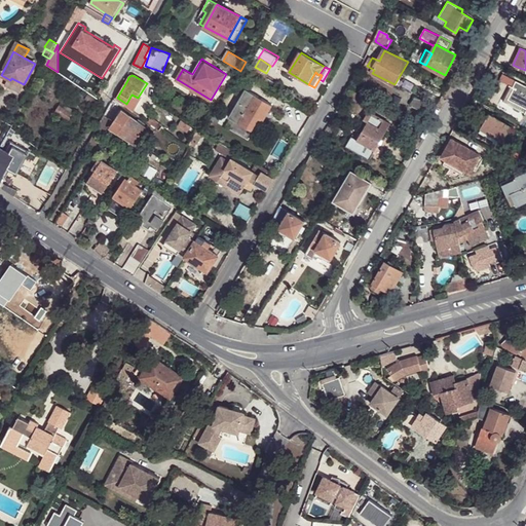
[(22,87),(24,84),(11,78),(10,80),(22,87)]
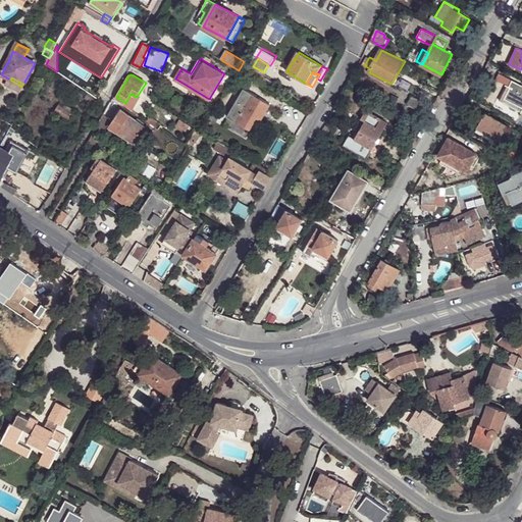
[(521,84),(512,79),(509,85),(511,86),(510,87),(505,97),(521,106),(521,84)]
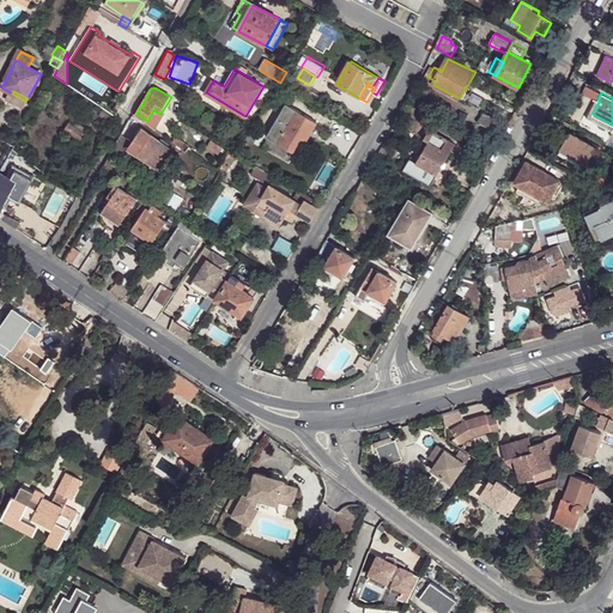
[(611,129),(612,125),(593,114),(599,102),(595,101),(586,116),(611,129)]
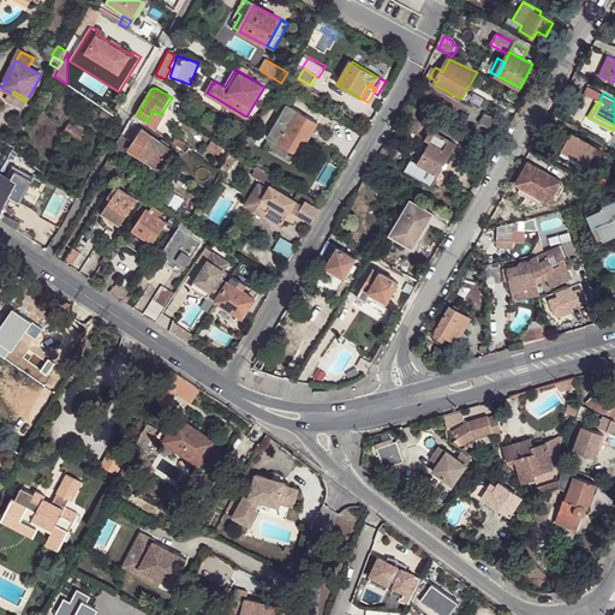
[(268,137),(280,144),(299,112),(287,105),(268,137)]
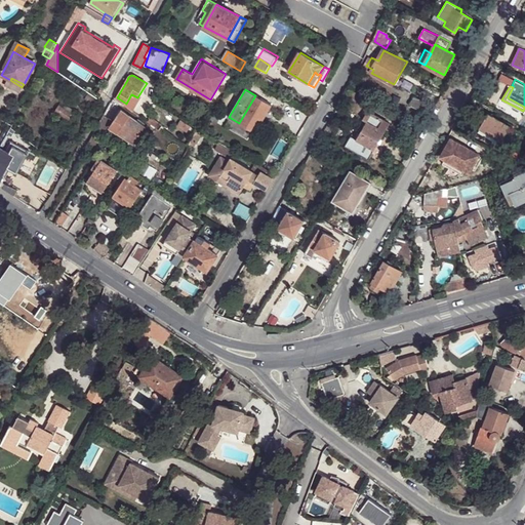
[(99,109),(104,103),(88,91),(83,98),(99,109)]
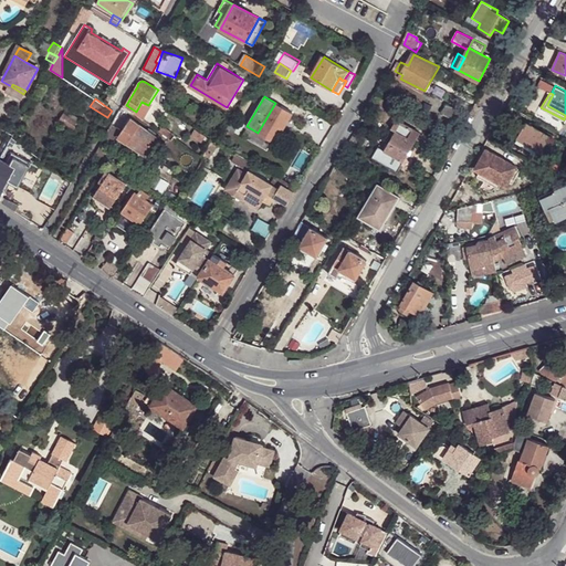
[(137,116),(143,119),(152,107),(148,105),(142,102),(136,112),(133,114),(137,116)]
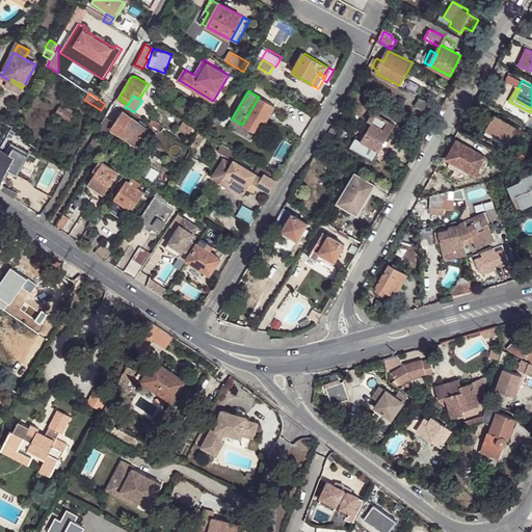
[(414,105),(428,113),(433,105),(419,96),(414,105)]
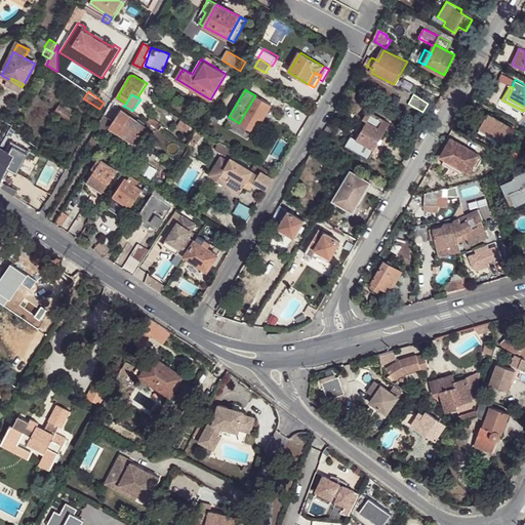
[(255,95),(239,123),(251,130),(257,119),(263,121),(265,117),(272,106),(255,95)]
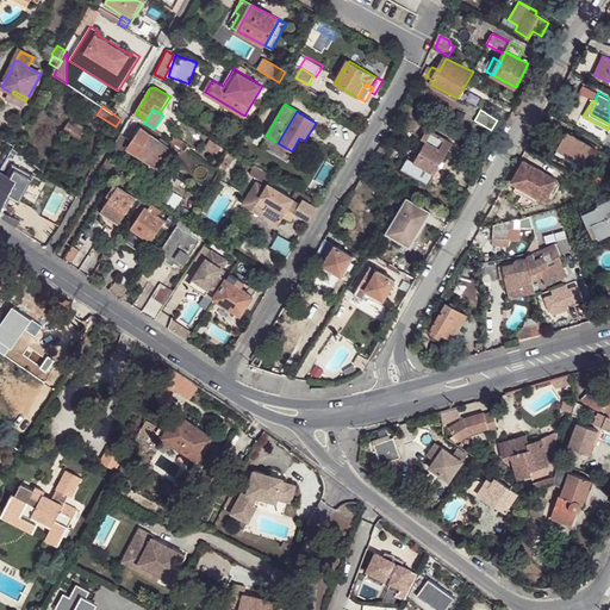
[(66,129),(81,138),(85,130),(69,120),(66,129)]
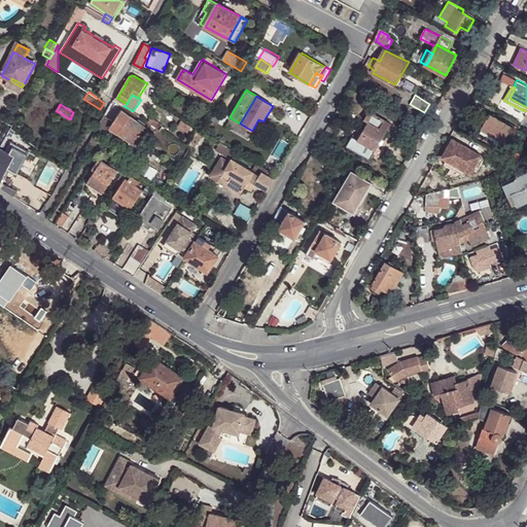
[(110,128),(134,145),(146,128),(123,110),(110,128)]
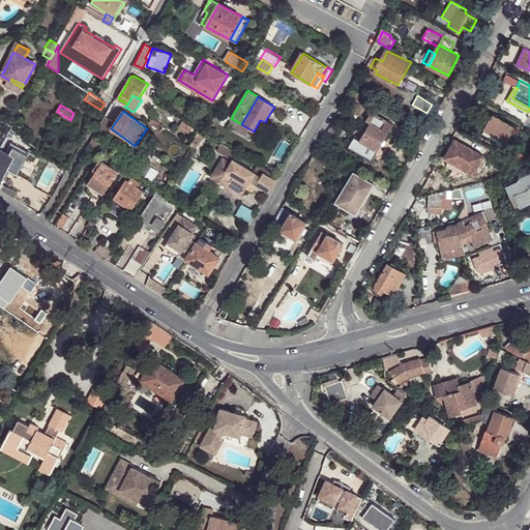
[(371,122),(389,134),(394,124),(372,112),(366,121),(371,123),(371,122)]
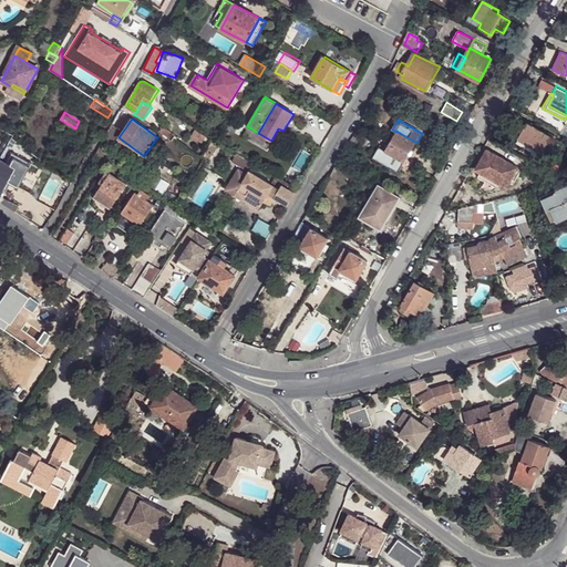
[(527,121),(516,141),(540,154),(552,135),(527,121)]
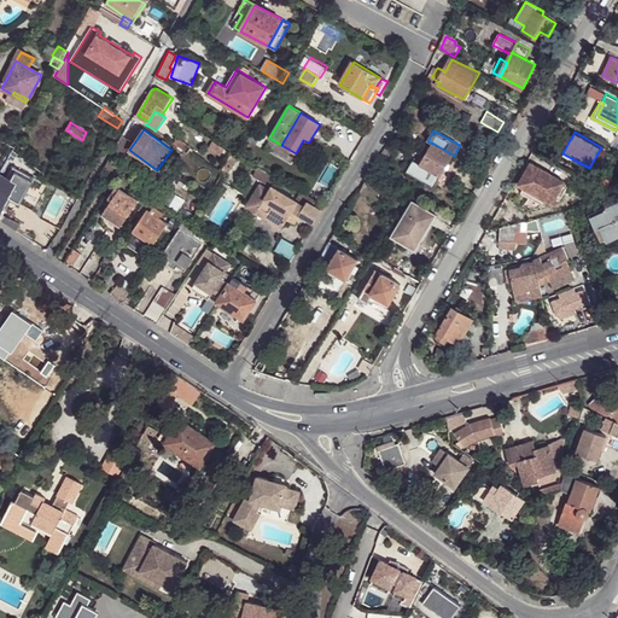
[(123,136),(106,168),(112,172),(130,141),(123,136)]
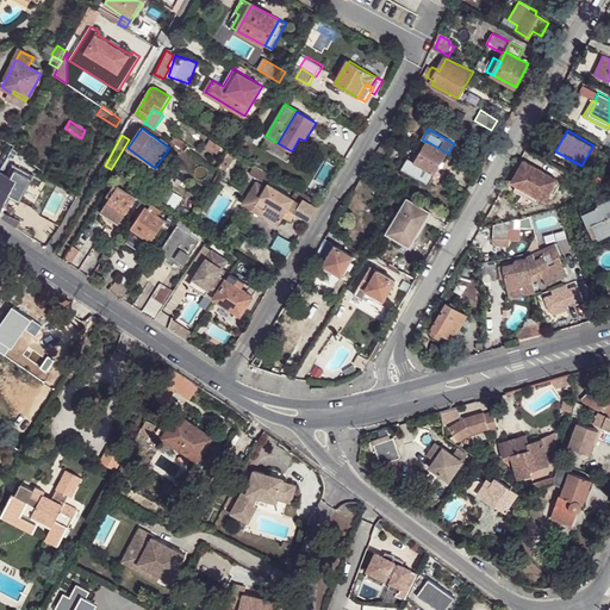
[(185,151),(187,148),(188,145),(176,137),(172,142),(185,151)]
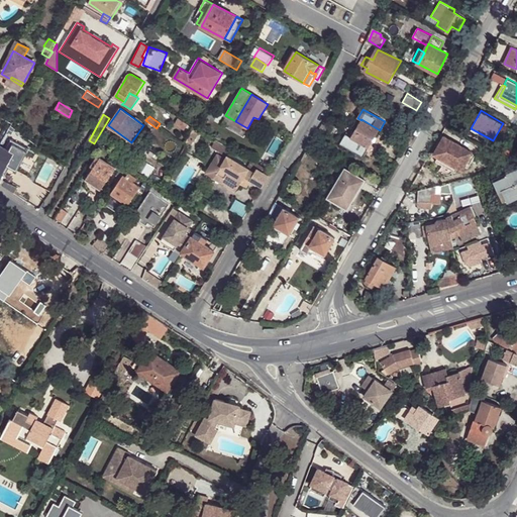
[(173,116),(169,123),(186,133),(190,126),(173,116)]
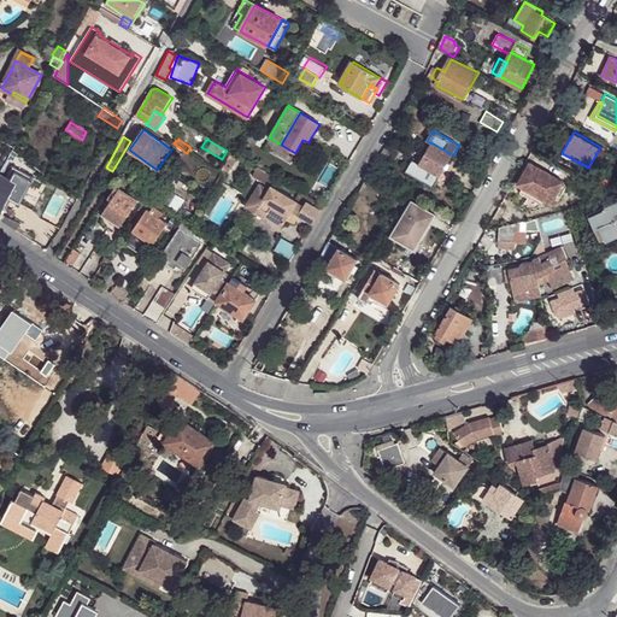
[(304,152),(309,142),(303,140),(295,153),(304,158),(307,153),(304,152)]
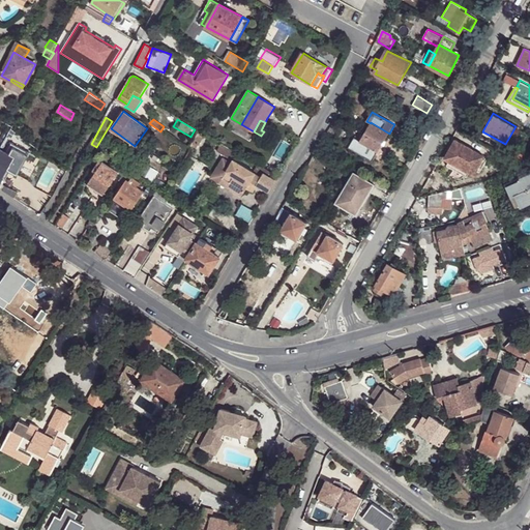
[(378,152),(389,134),(371,122),(371,123),(360,141),(359,142),(378,152)]
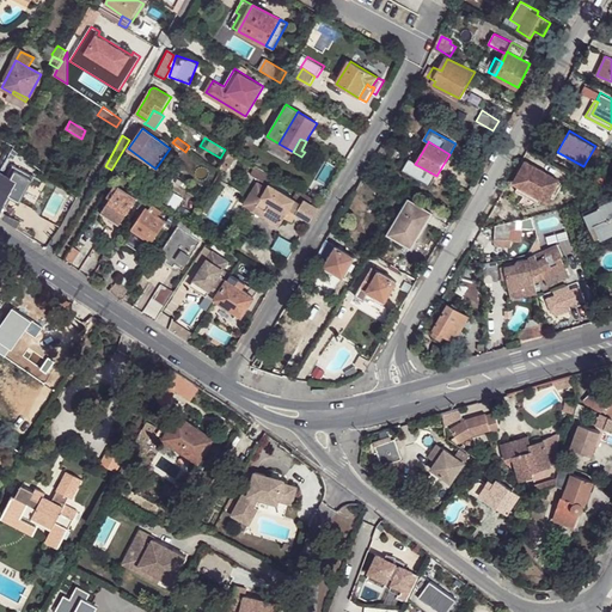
[(238,158),(232,154),(227,161),(233,165),(238,158)]
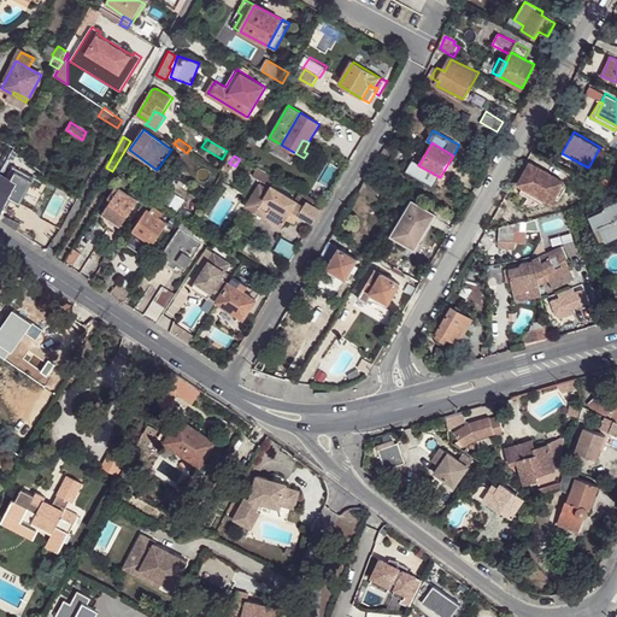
[(434,188),(440,177),(418,165),(419,164),(412,160),(405,172),(434,188)]
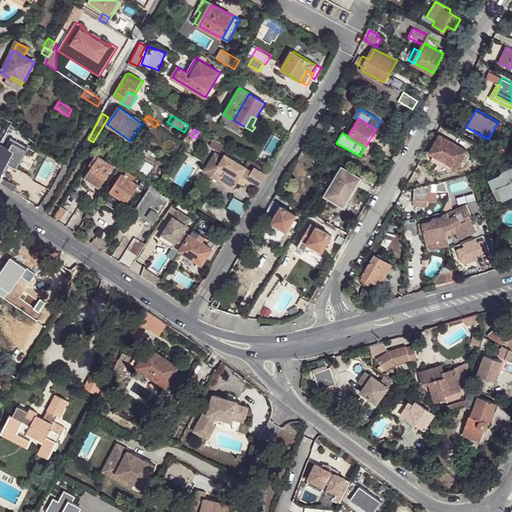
[(468,150),(440,134),(430,152),(434,155),(431,159),(451,170),(453,166),(458,168),(468,150)]
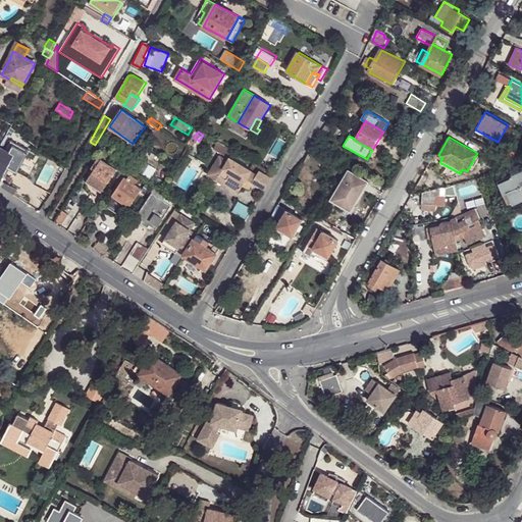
[(229,159),(235,151),(217,141),(213,148),(220,153),(206,176),(222,187),(225,181),(217,177),(229,159)]
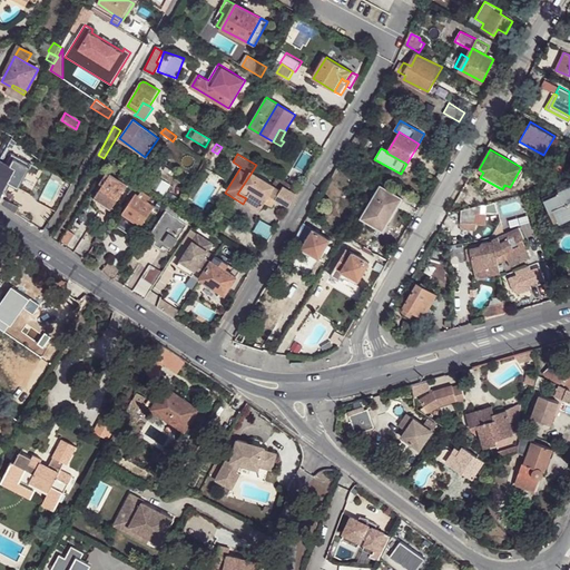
[(0,164),(0,203),(19,216),(22,210),(7,202),(11,195),(13,196),(18,188),(26,194),(40,169),(15,155),(9,165),(2,160),(0,164)]
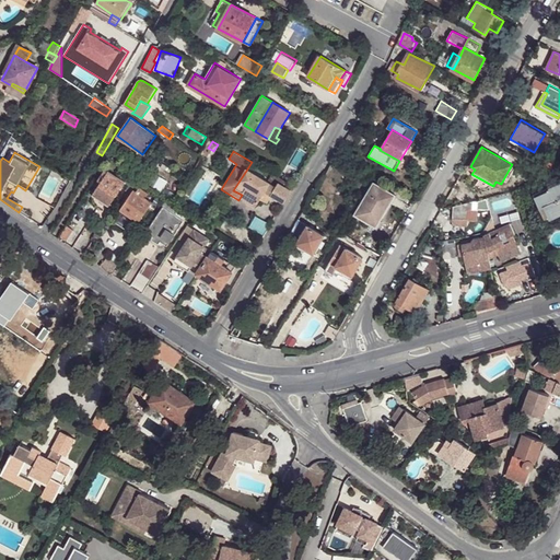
[(543,171),(546,172),(557,166),(546,159),(541,166),(544,168),(543,171)]
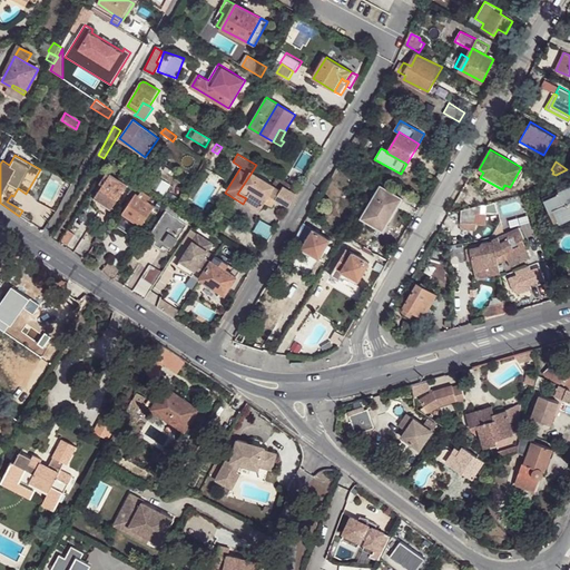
[(127,186),(130,188),(134,184),(107,167),(104,173),(108,176),(96,198),(112,208),(127,186)]
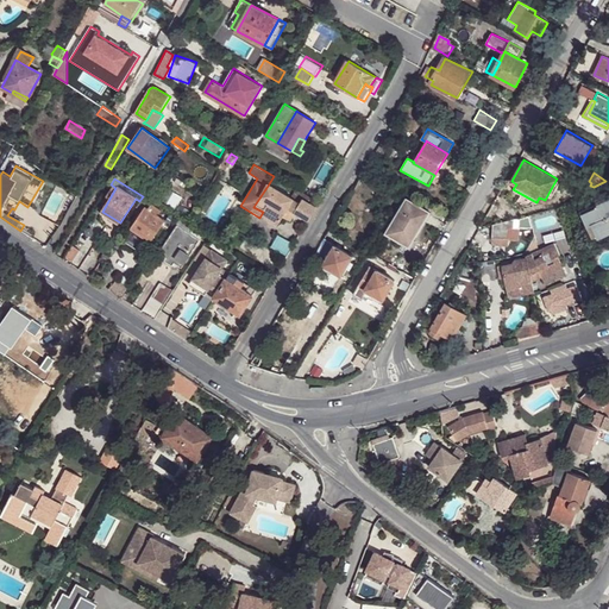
[(268,186),(253,207),(263,212),(259,218),(276,228),(283,218),(289,209),(296,213),(309,221),(320,203),(306,195),(296,189),(290,200),(268,186)]
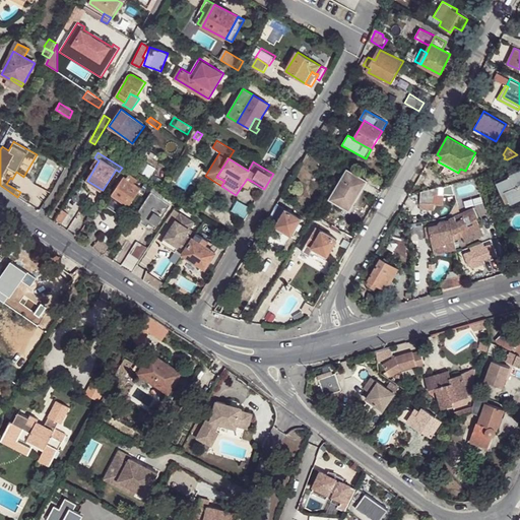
[(519,168),(499,178),(509,200),(519,194),(519,168)]
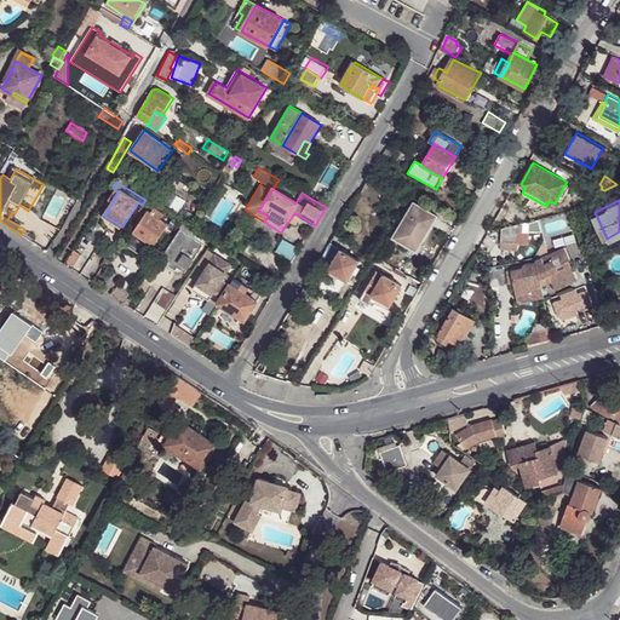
[(417,241),(422,244),(437,217),(414,204),(394,237),(409,247),(412,242),(417,241)]
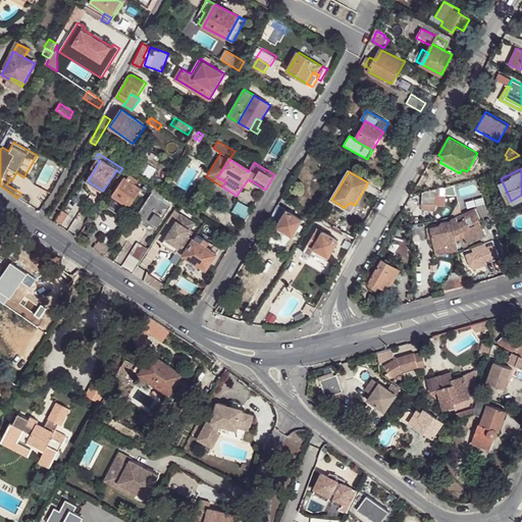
[(113,196),(124,203),(129,206),(141,189),(139,188),(140,185),(141,184),(131,176),(127,180),(124,178),(113,196)]
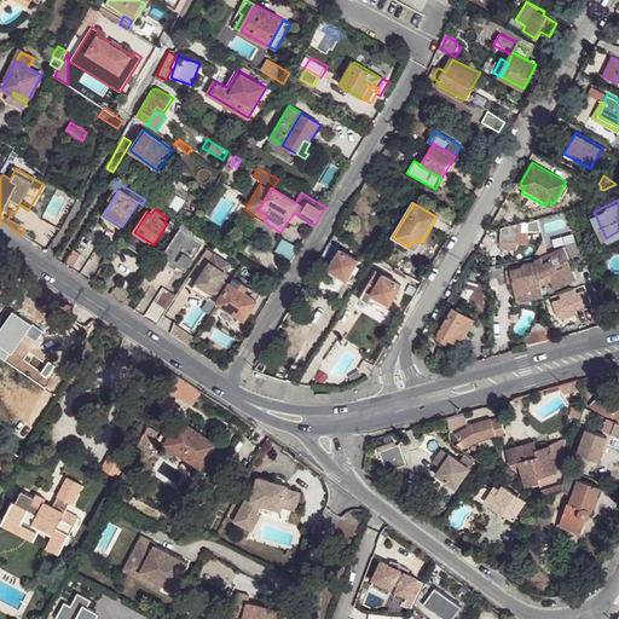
[(601,241),(606,238),(594,212),(589,214),(601,241)]
